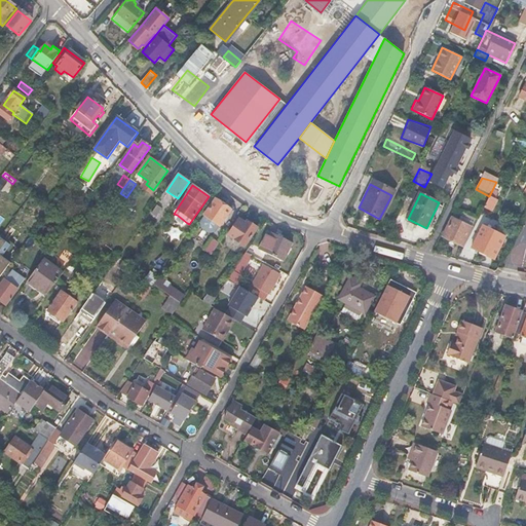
[(497,200),(489,196),(484,207),(492,211),(497,200)]
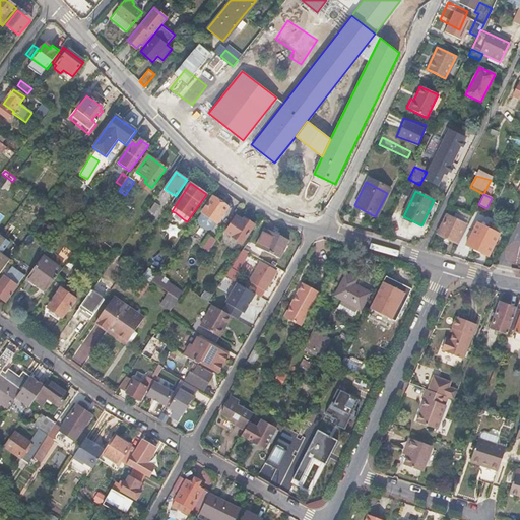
[(228,208),(212,198),(197,220),(198,226),(205,232),(211,231),(228,208)]
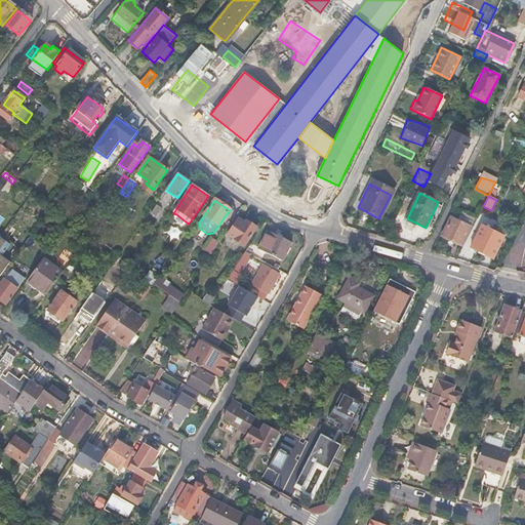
[(160,207),(156,204),(150,212),(154,215),(160,207)]
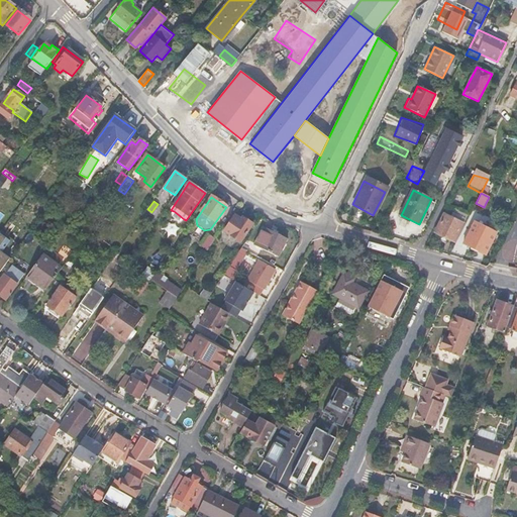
[(392,206),(386,203),(379,217),(385,220),(392,206)]
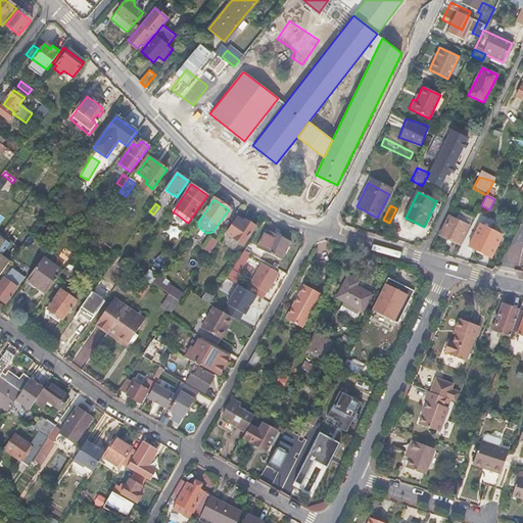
[(186,222),(176,214),(173,219),(183,226),(186,222)]
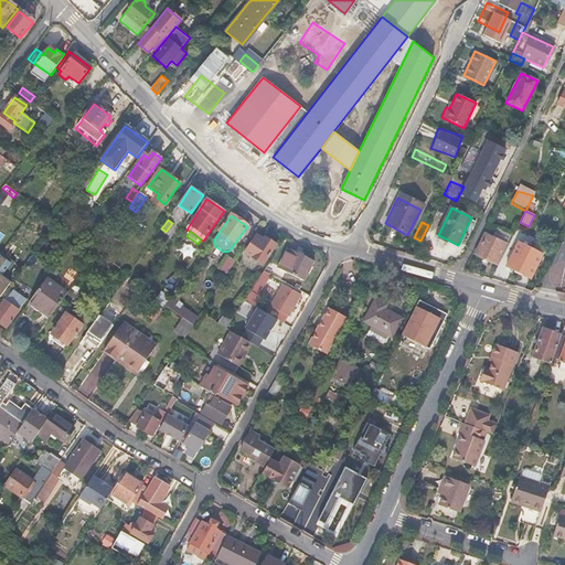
[(493,237),(487,234),(477,254),(497,264),(510,237),(497,231),(493,237)]
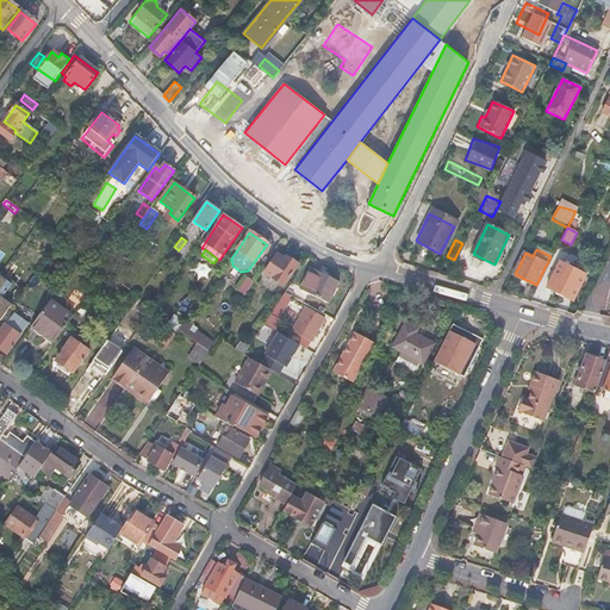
[(284,260),(278,256),(263,274),(284,287),(298,267),(285,259),(284,260)]
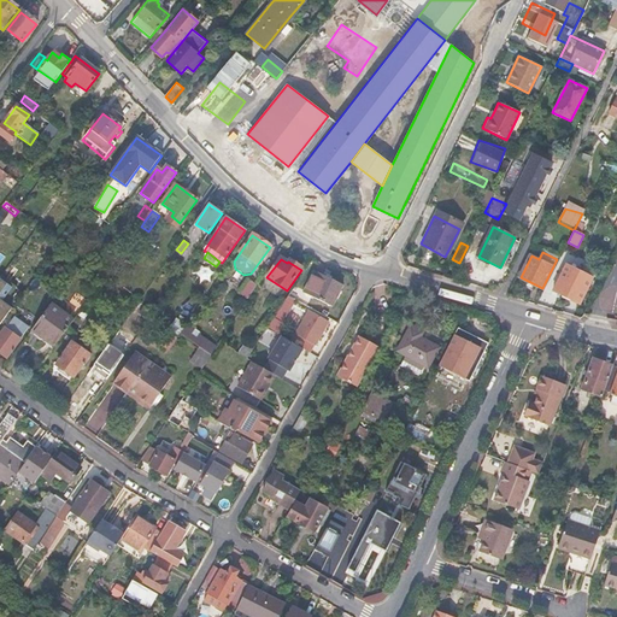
[(593,277),(565,265),(552,291),(580,304),(593,277)]
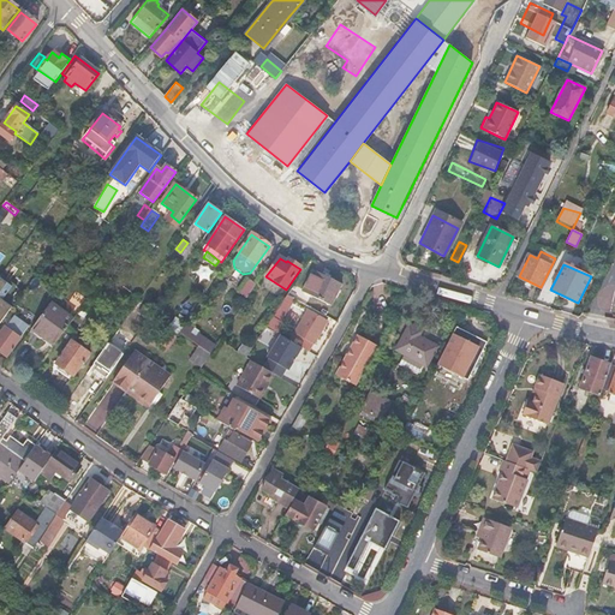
[(342,285),(314,272),(304,294),(333,306),(342,285)]
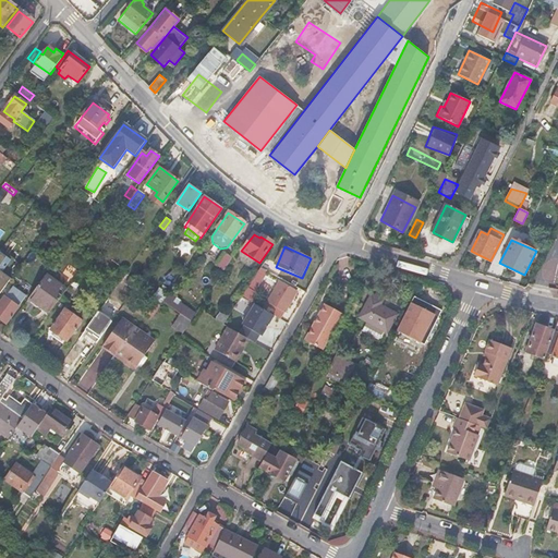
[(0,252),(0,286),(7,278),(1,274),(7,267),(9,269),(14,262),(1,252),(0,252)]
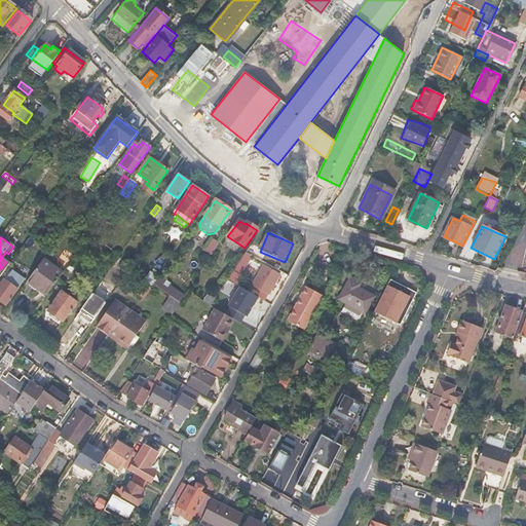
[(218,245),(211,239),(200,256),(208,261),(218,245)]
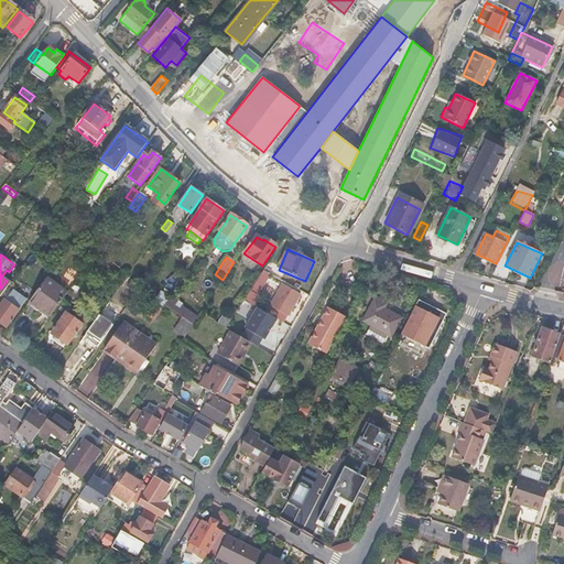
[(270,274),(263,271),(245,300),(253,304),(258,297),(256,295),(270,274)]
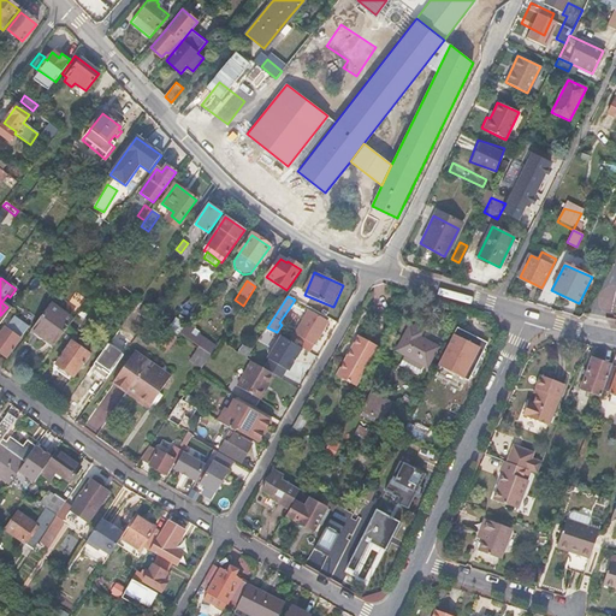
[(76,318),(53,302),(33,330),(55,345),(76,318)]
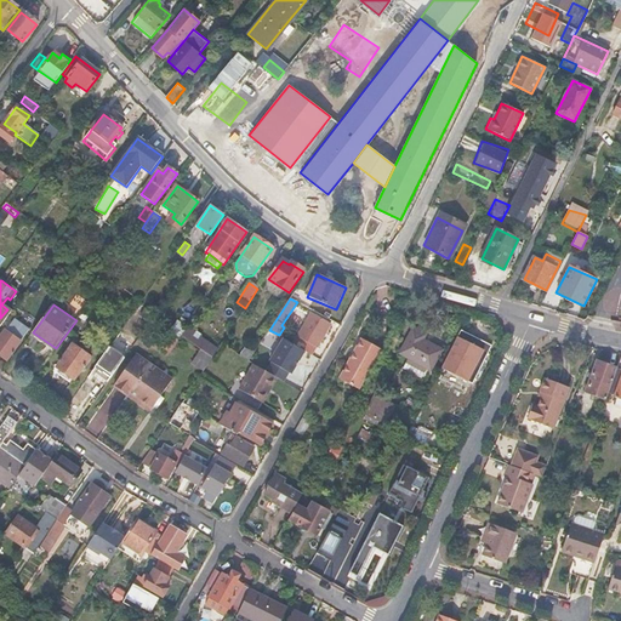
[(330,324),(313,313),(298,336),(302,340),(317,348),(330,324)]
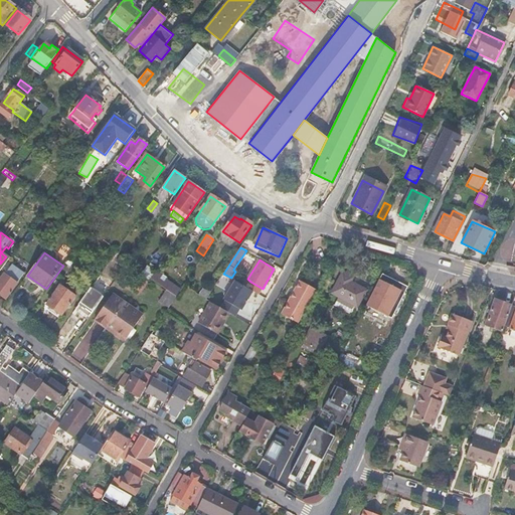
[(13,264),(0,281),(0,296),(5,300),(25,273),(13,264)]
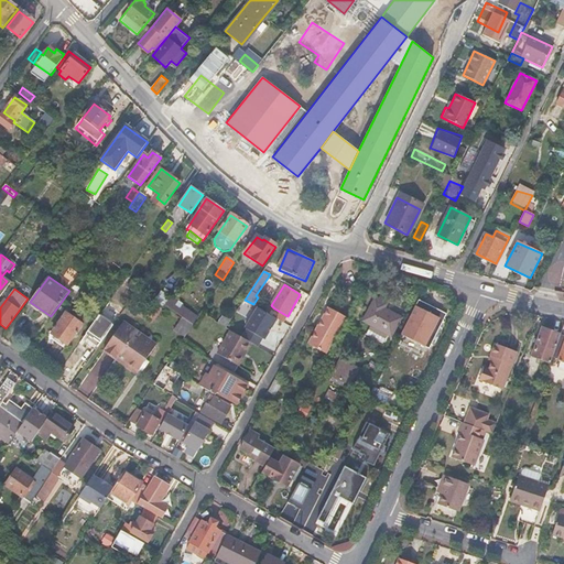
[(182,320),(192,326),(198,316),(171,297),(164,307),(182,320)]
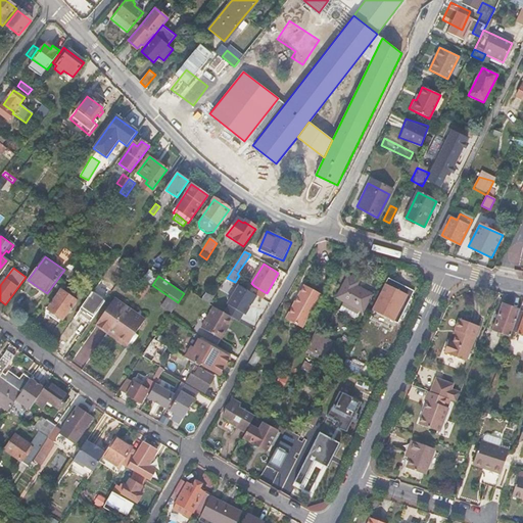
[(345,276),(334,297),(342,301),(337,311),(355,320),(369,294),(353,286),(355,281),(345,276)]
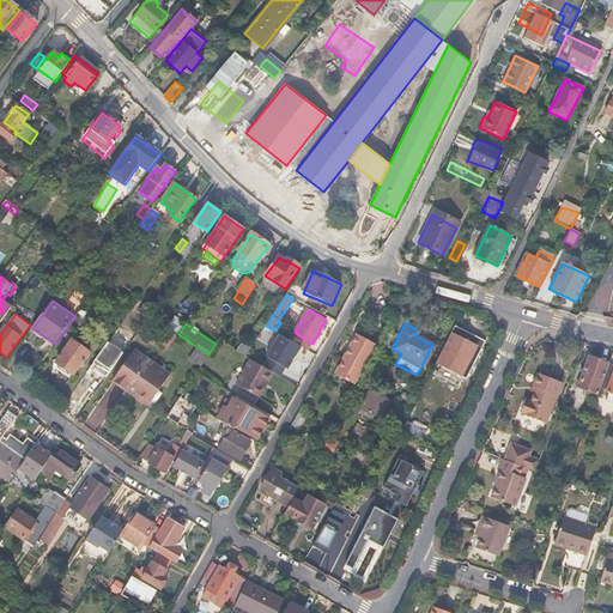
[(484,341),(459,329),(439,366),(465,380),(484,341)]
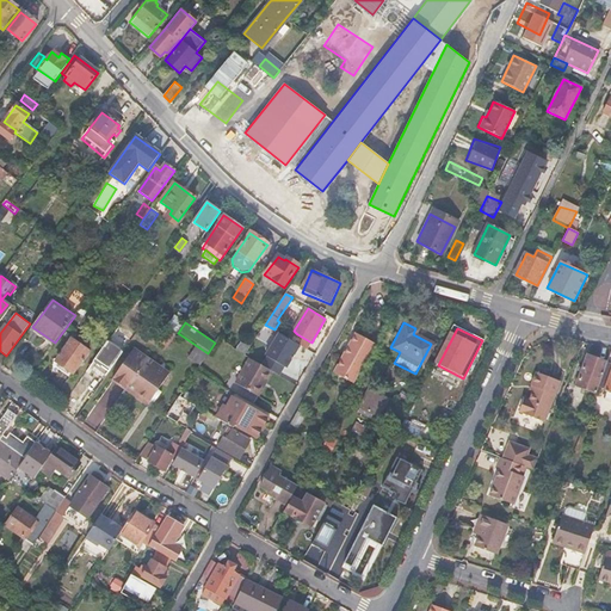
[(176,337),(166,331),(158,343),(166,350),(176,337)]
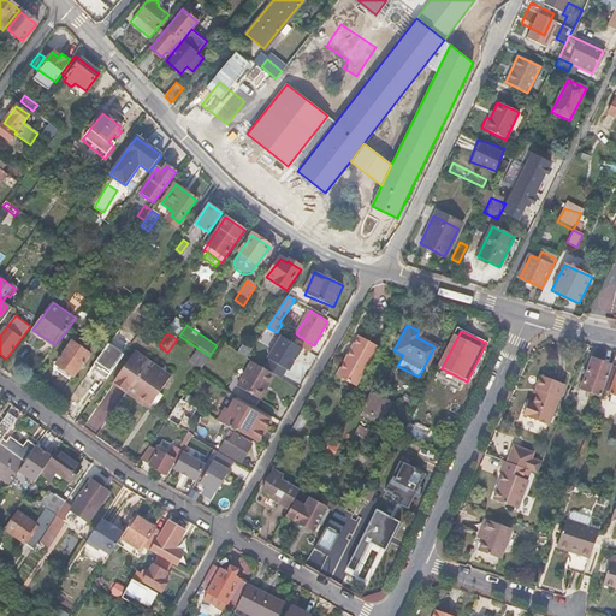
[(273,373),(282,379),(286,369),(288,371),(301,348),(295,345),(278,335),(260,366),(273,373)]
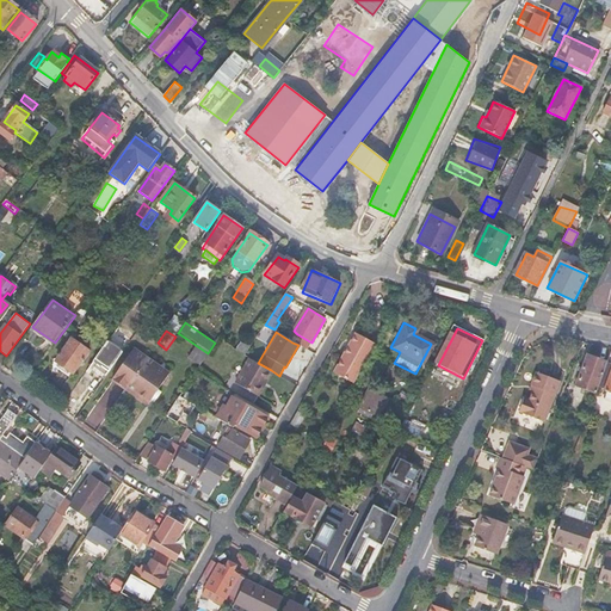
[(312,343),(297,334),(292,343),(307,350),(312,343)]
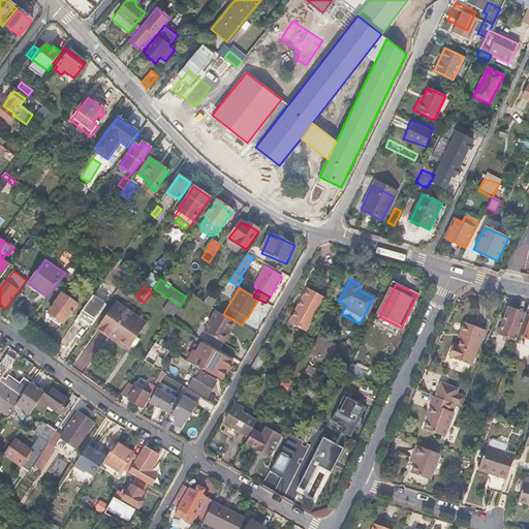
[(324,299),(308,289),(288,323),(306,333),(324,299)]
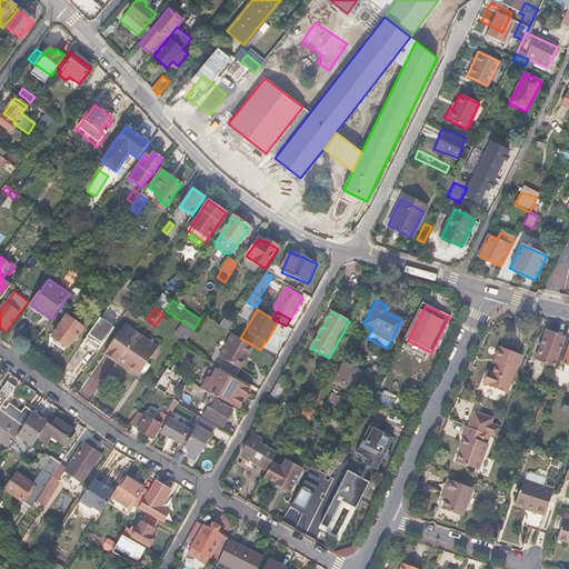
[(82,327),(67,316),(48,342),(65,353),(82,327)]
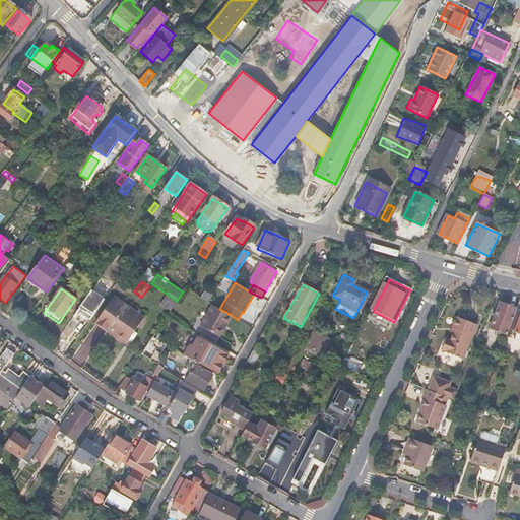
[(213,295),(206,290),(201,299),(208,303),(213,295)]
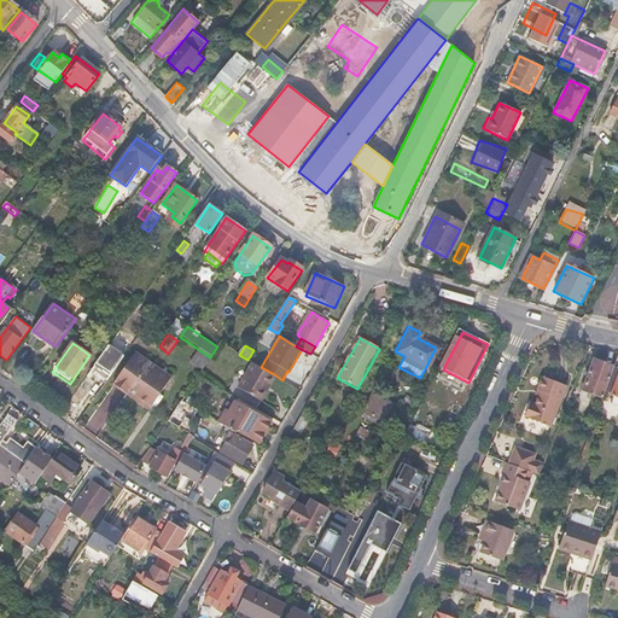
[(109,348),(104,355),(95,367),(110,378),(123,357),(109,348)]
